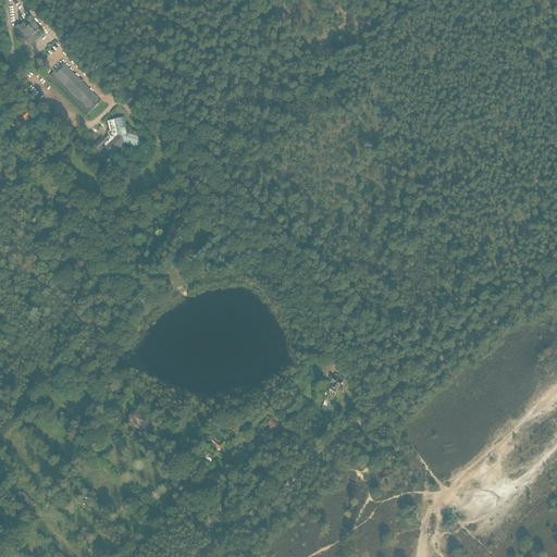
[(22,38),(21,38),(28,47),(35,40),(33,38),(38,34),(37,33),(40,29),(33,22),(24,31),(19,25),(14,29),(22,38)]
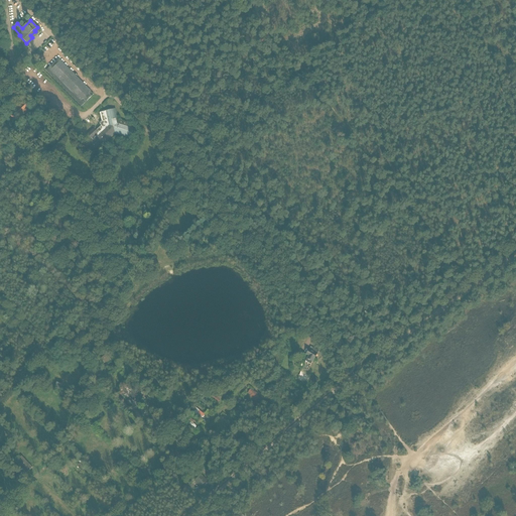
[(46,71),(82,107),(94,95),(91,92),(60,60),(58,58),(46,71)]
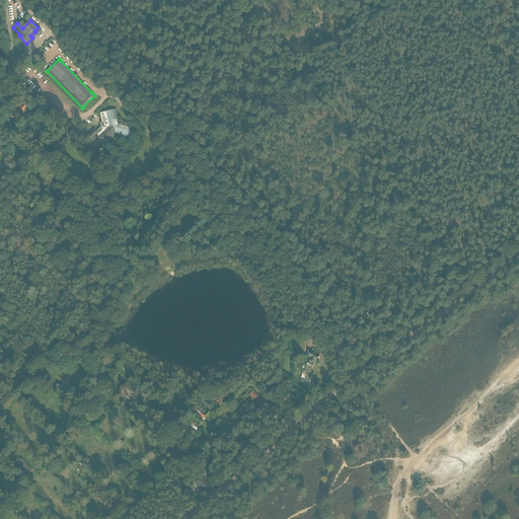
[(9,117),(16,124),(28,112),(27,110),(32,106),(26,100),(9,117)]
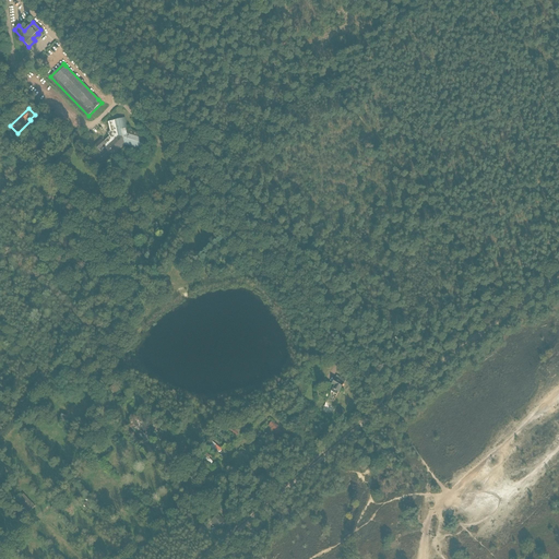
[(141,138),(141,134),(127,130),(125,119),(108,122),(110,132),(108,132),(108,134),(109,135),(103,142),(100,140),(94,145),(97,149),(88,156),(99,167),(125,144),(138,149),(143,151),(146,140),(141,138)]
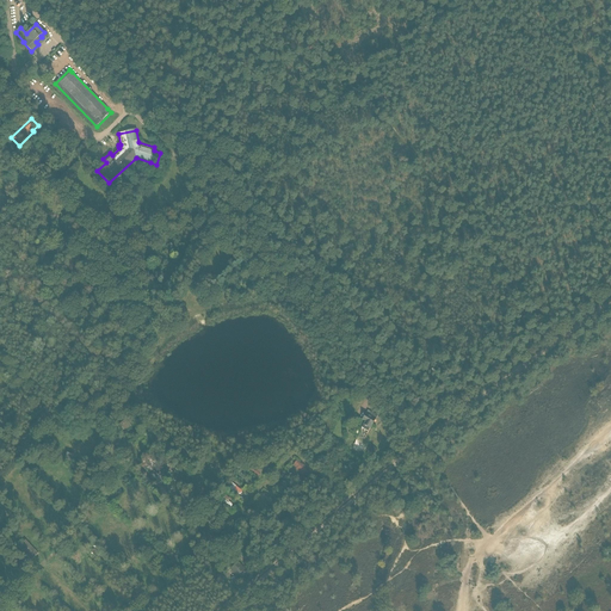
[(366,413),(363,420),(365,421),(362,429),(368,432),(366,433),(366,434),(377,417),(371,412),(369,415),(366,413)]
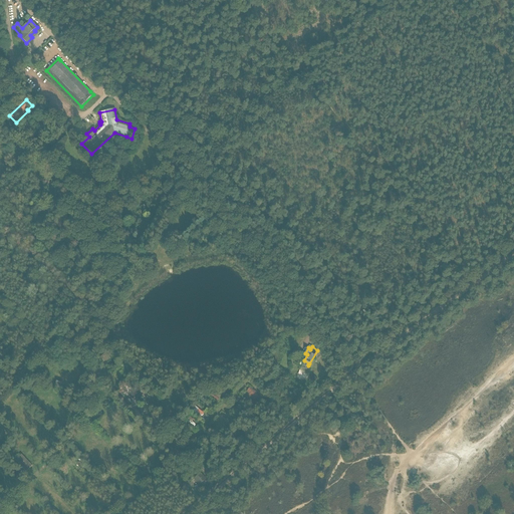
[(112,373),(107,377),(114,384),(118,380),(112,373)]
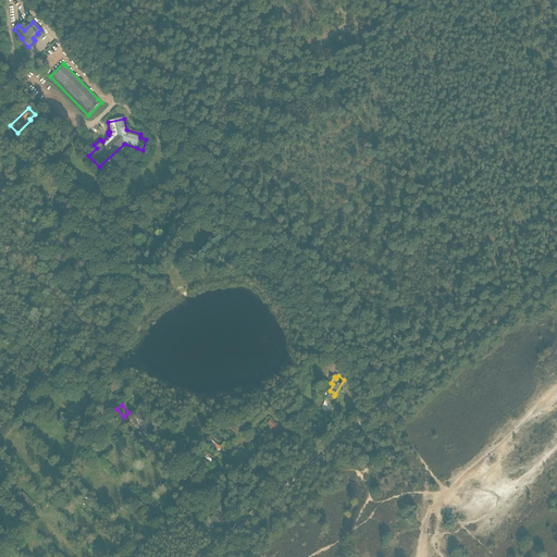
[(275,423),(275,424),(271,420),(268,423),(267,424),(270,428),(269,428),(272,431),(273,433),(274,432),(277,434),(281,429),(277,425),(275,423)]
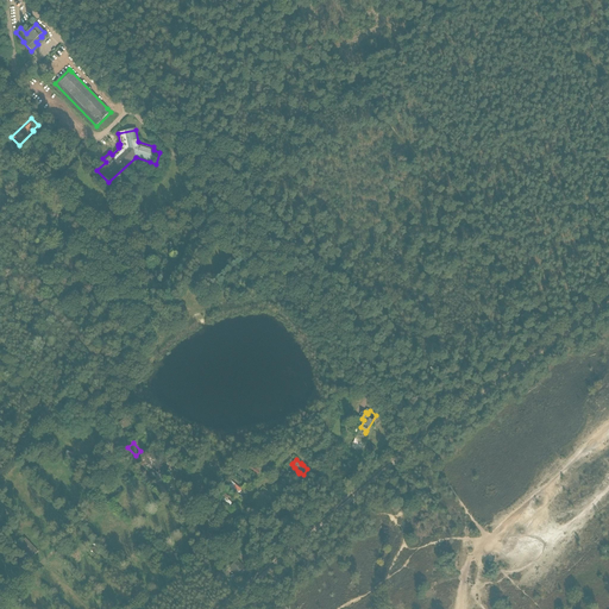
[(249,470),(257,475),(261,469),(252,464),(249,470)]
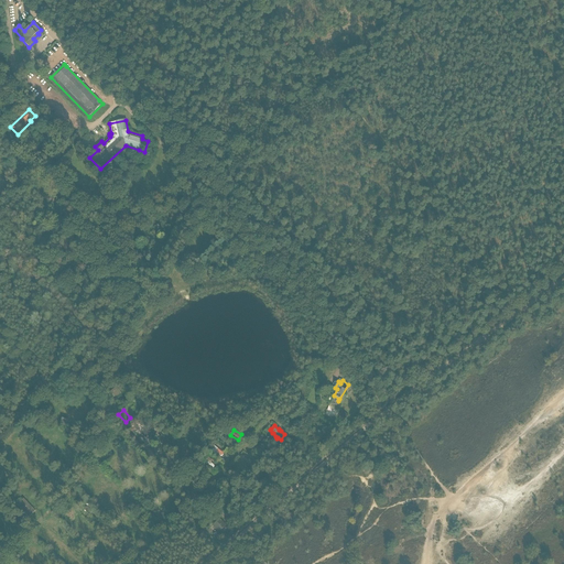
[(229,448),(232,444),(223,436),(219,442),(229,448)]
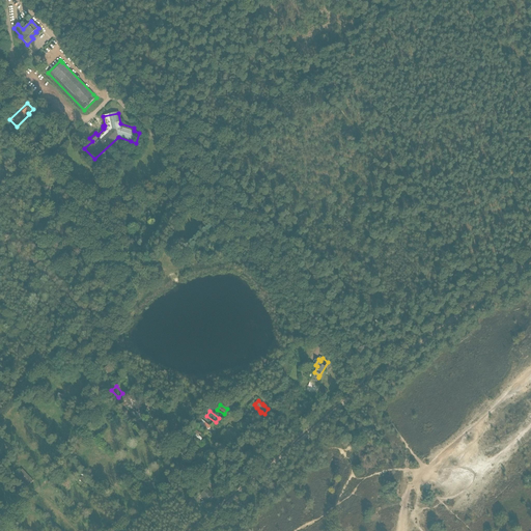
[(206,431),(211,426),(200,419),(197,424),(206,431)]
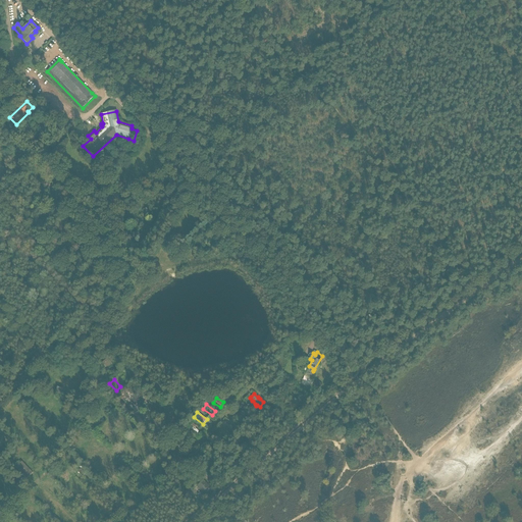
[(222,421),(233,430),(236,427),(224,418),(222,421)]
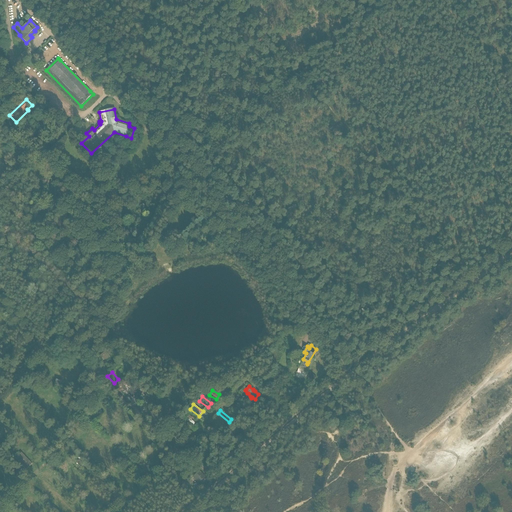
[(188,415),(186,421),(194,425),(197,419),(188,415)]
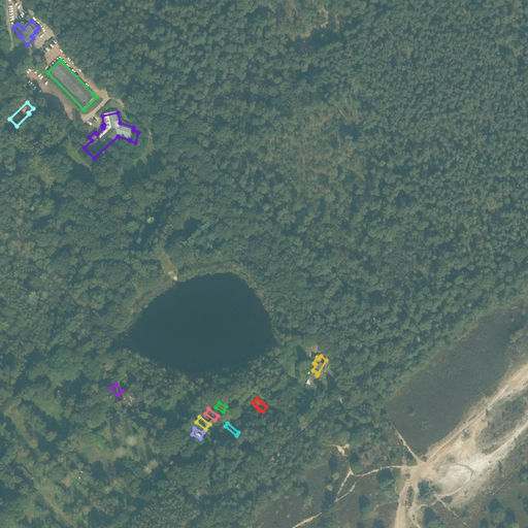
[(23,475),(21,477),(25,483),(31,476),(27,471),(25,473),(24,472),(26,470),(22,467),(15,472),(19,476),(22,474),(23,475)]
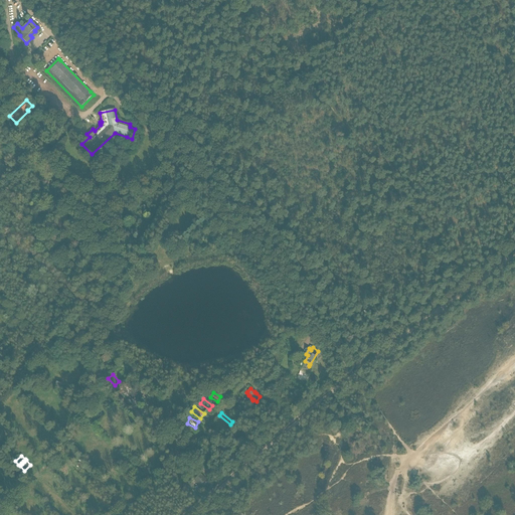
[(206,481),(200,475),(194,480),(199,485),(196,487),(199,491),(204,487),(202,484),(206,481)]
